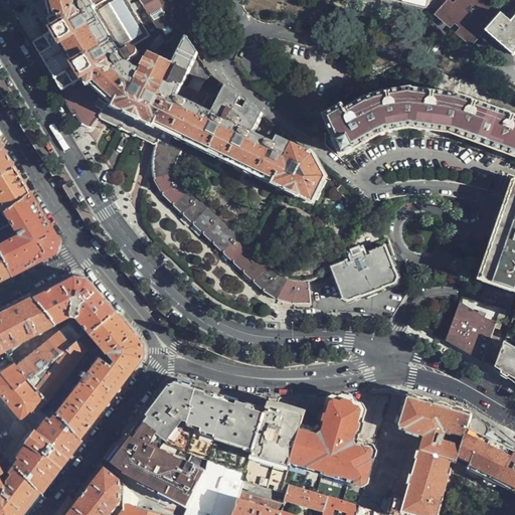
[(318,163),(316,156),(315,156),(277,138),(275,144),(253,134),(263,115),(247,103),(242,115),(235,111),(240,98),(226,86),(212,114),(178,97),(198,55),(187,39),(185,38),(183,45),(179,43),(174,37),(166,43),(137,0),(10,0),(11,0),(13,0),(47,0),(53,21),(51,22),(55,31),(48,34),(29,6),(25,4),(21,5),(19,6),(17,9),(16,11),(17,19),(18,22),(25,32),(75,116),(77,115),(82,123),(82,125),(93,130),(99,120),(102,118),(103,119),(108,122),(120,128),(120,129),(121,129),(123,130),(124,129),(134,134),(135,135),(135,136),(137,136),(138,136),(149,142),(154,144),(157,144),(156,150),(154,159),(154,178),(154,179),(158,186),(162,194),(168,200),(182,215),(264,292),(277,300),(294,304),(310,305),(309,282),(297,283),(288,281),(278,275),(269,267),(261,258),(258,256),(248,246),(242,239),(209,208),(181,181),(177,173),(176,170),(177,163),(182,151),(168,145),(172,135),(313,206),(326,179),(318,163)]
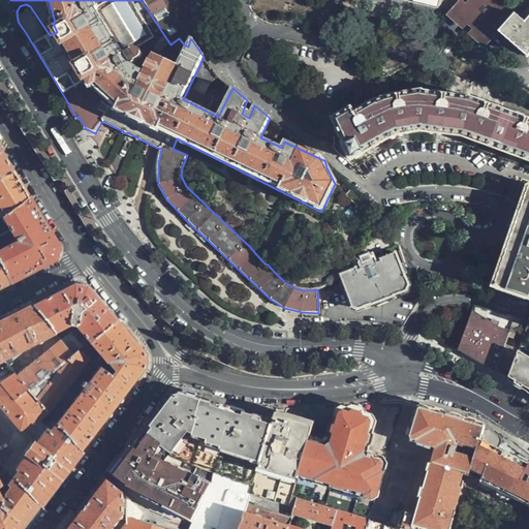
[(453,19),(485,49),(499,32),(494,28),(503,18),(507,23),(514,14),(516,12),(502,0),(476,0),(470,7),(466,2),(453,19)]
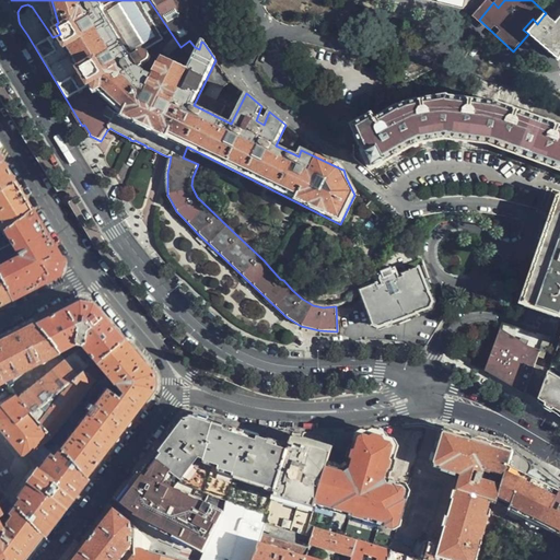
[(537,24),(528,34),(557,60),(559,56),(559,18),(555,25),(544,15),(537,24)]
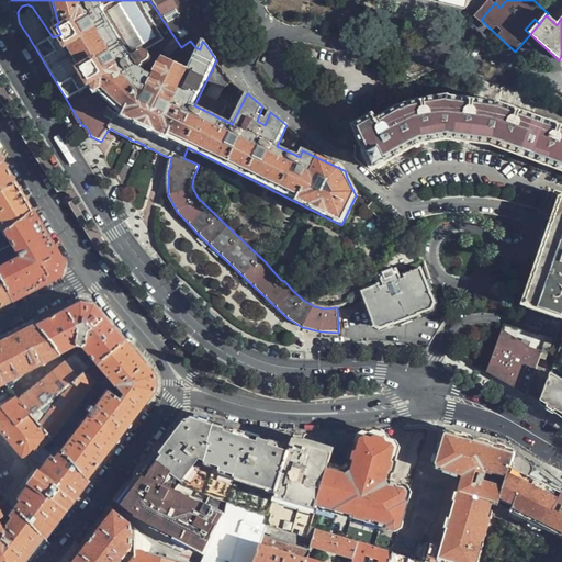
[(231,52),(225,44),(220,48),(225,55),(231,52)]
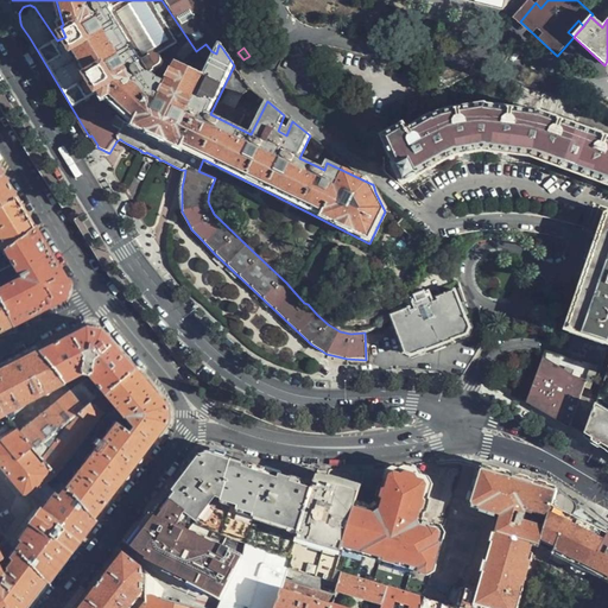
[(239,101),(219,96),(214,115),(234,121),(239,101)]
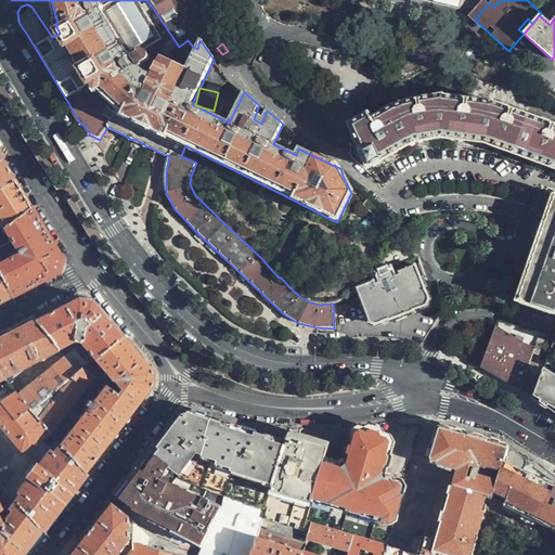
[(551,127),(513,113),(511,117),(508,117),(510,112),(492,105),(467,101),(467,106),(464,106),(464,101),(443,99),(443,97),(418,101),(420,106),(416,106),(416,101),(401,104),(395,108),(394,107),(374,118),(376,124),(374,125),(369,115),(349,126),(369,168),(415,142),(441,139),(454,140),(487,144),(533,163),(554,170),(554,128),(553,128),(552,132),(549,131),(551,127)]
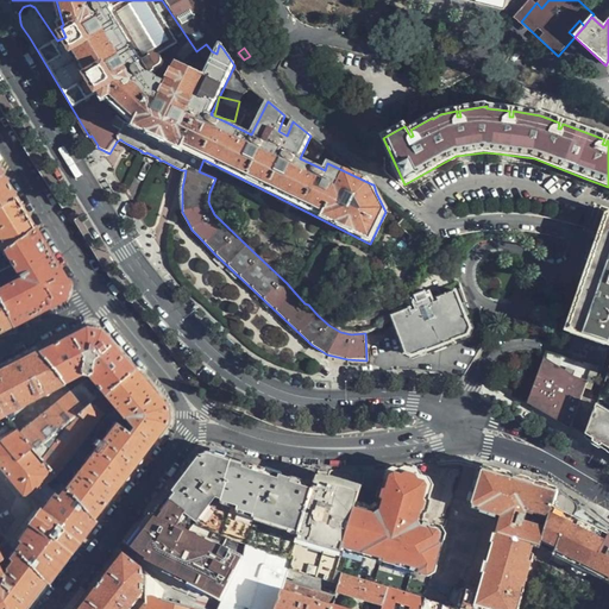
[(0,205),(13,198),(7,188),(0,175),(0,205)]
